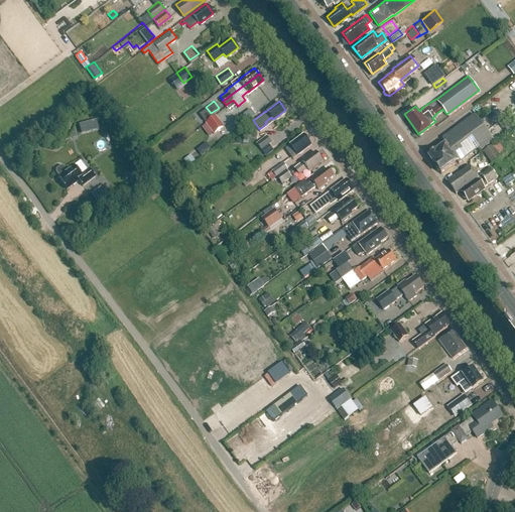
[(244,121),(251,115),(247,110),(240,115),(244,121)]
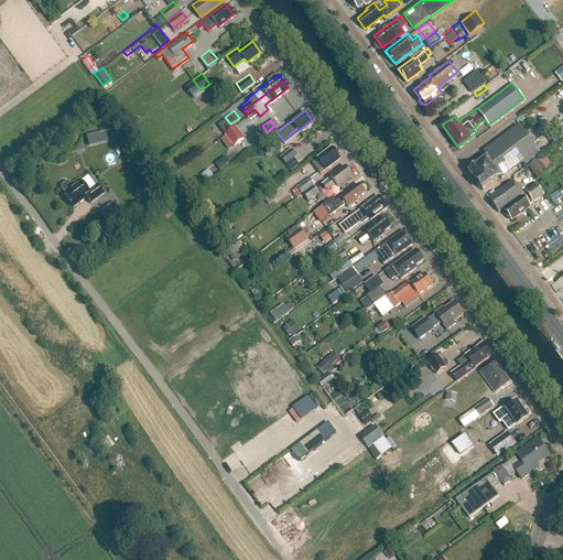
[(224,130),(229,138),(233,143),(244,135),(235,122),(224,130)]
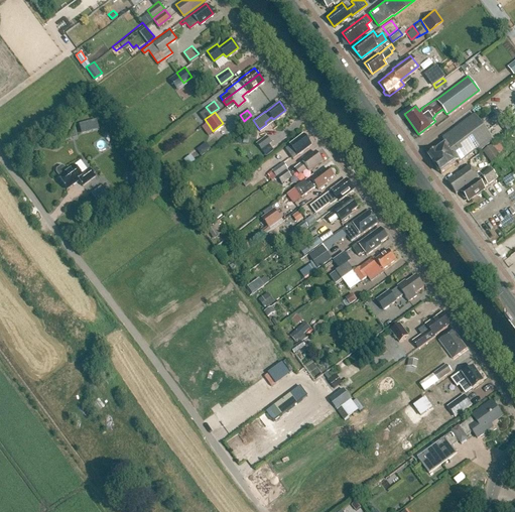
[(474,112),(442,135),(445,141),(435,148),(434,147),(429,151),(430,152),(429,153),(435,161),(441,170),(457,159),(458,161),(473,150),(474,152),(493,138),(474,112)]
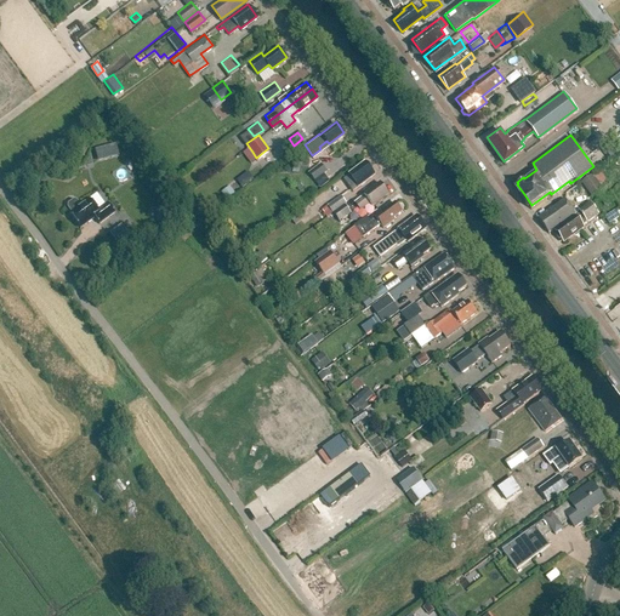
[(85,142),(77,144),(79,153),(87,150),(85,142)]
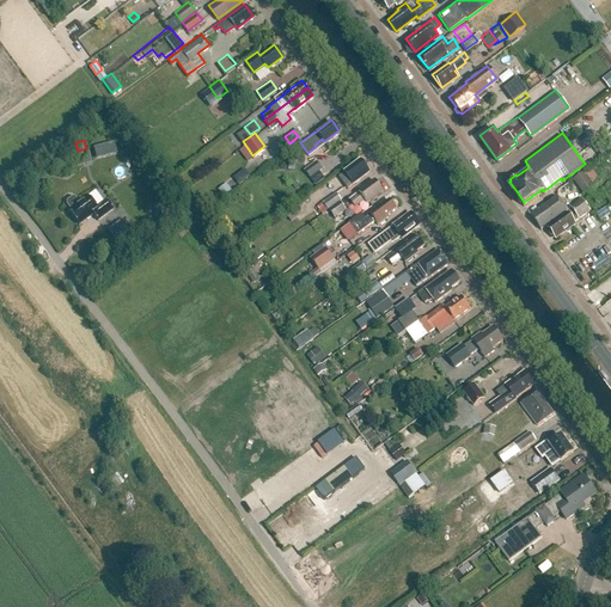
[(304,167),(310,176),(322,166),(316,158),(304,167)]
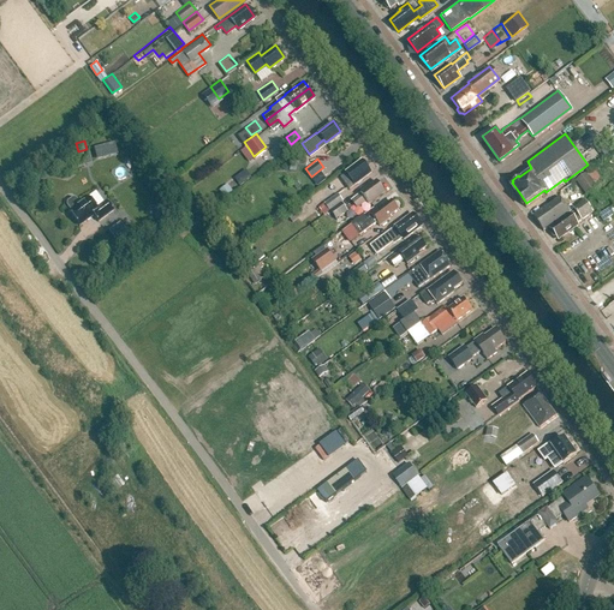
[(349,187),(370,171),(361,159),(339,175),(349,187)]
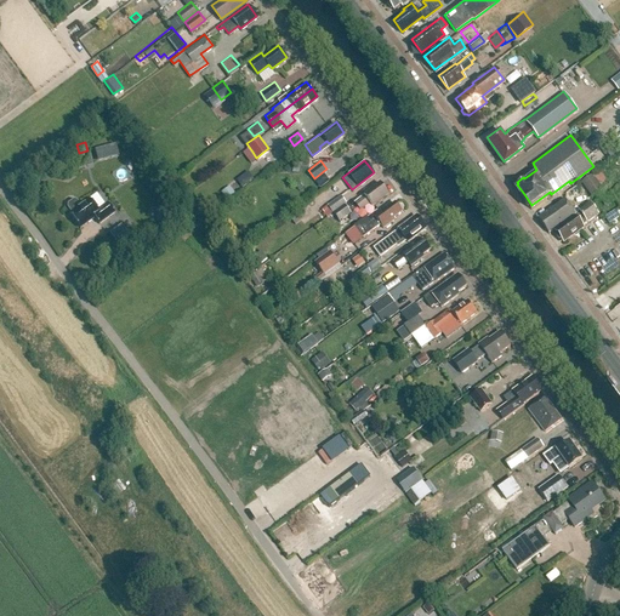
[(240,183),(251,175),(245,167),(234,177),(240,183)]
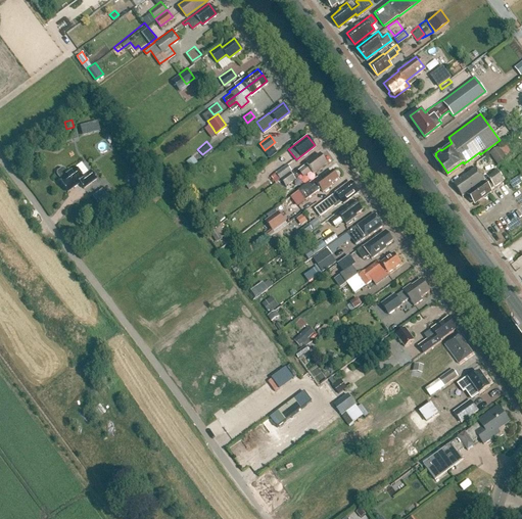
[(506,156),(496,145),(488,151),(497,162),(506,156)]
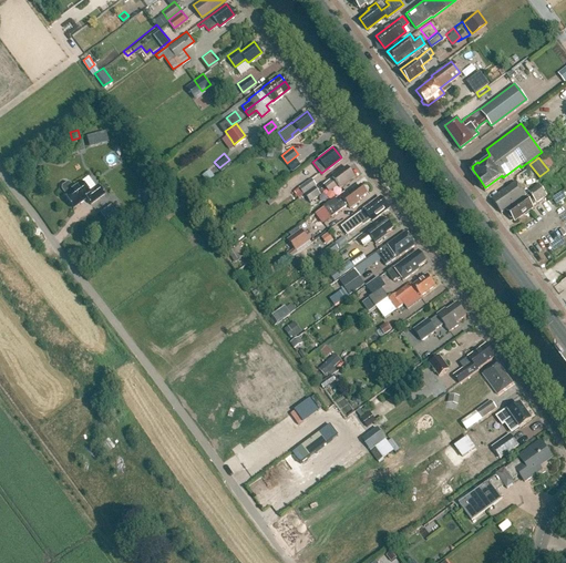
[(328,190),(337,183),(339,187),(354,175),(347,165),(322,183),(328,190)]
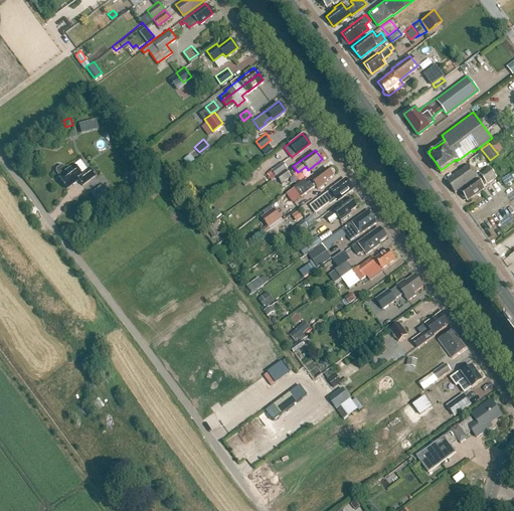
[(58,173),(56,174),(65,187),(77,178),(81,183),(94,174),(88,166),(86,168),(78,158),(65,168),(62,164),(59,163),(55,166),(55,169),(58,173)]
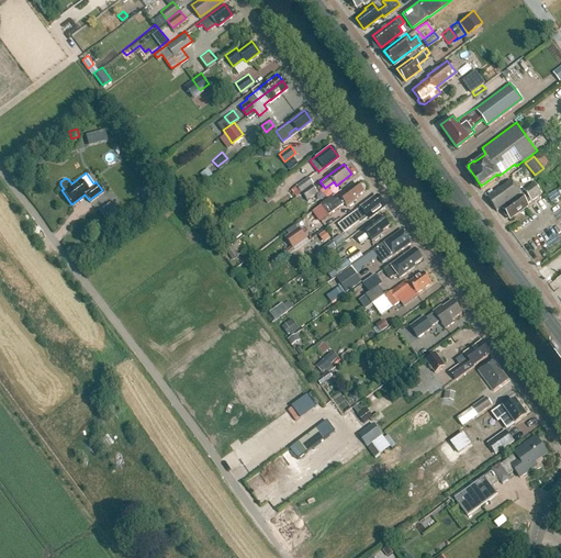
[(307,175),(295,183),(290,188),(295,194),(313,181),(307,175)]
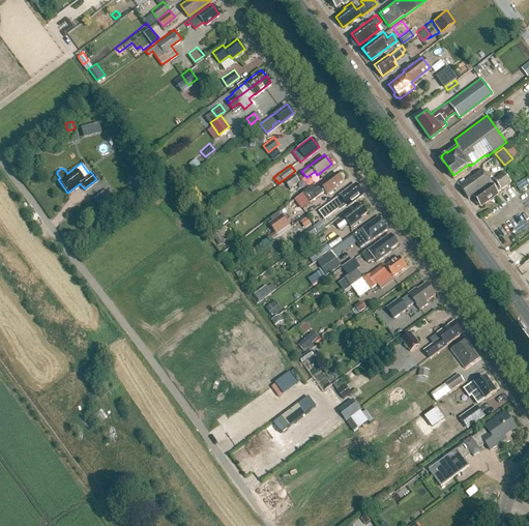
[(467,197),(491,180),(481,168),(459,184),(467,197)]
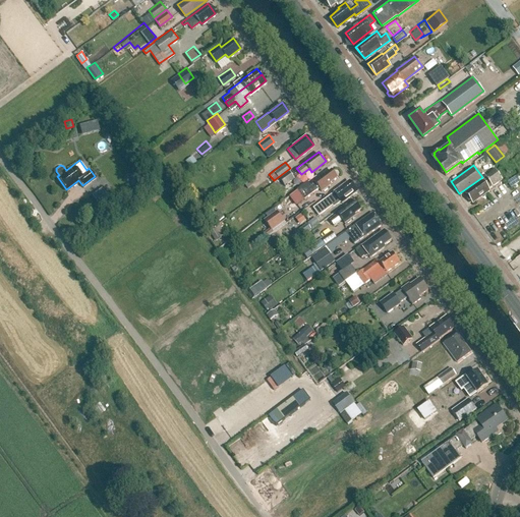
[(331,168),(324,173),(324,172),(309,182),(306,179),(296,187),(303,197),(319,186),(321,189),(331,181),(330,180),(336,175),(331,168)]
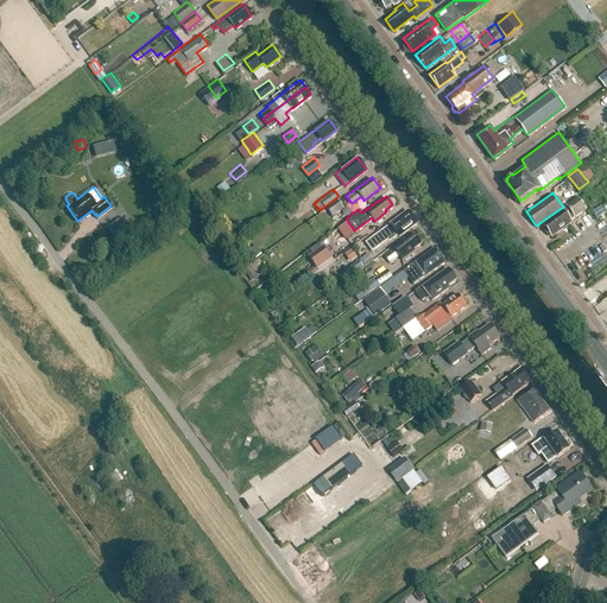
[(566,204),(567,205),(543,223),(551,235),(561,228),(563,228),(567,226),(567,224),(568,223),(567,221),(586,207),(577,196),(566,204)]
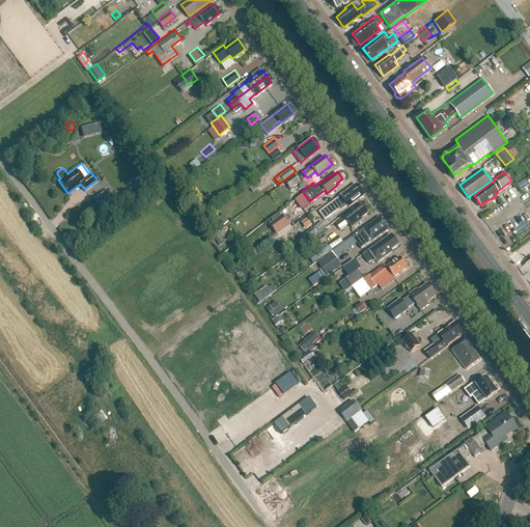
[(145,189),(148,174),(134,172),(132,187),(145,189)]
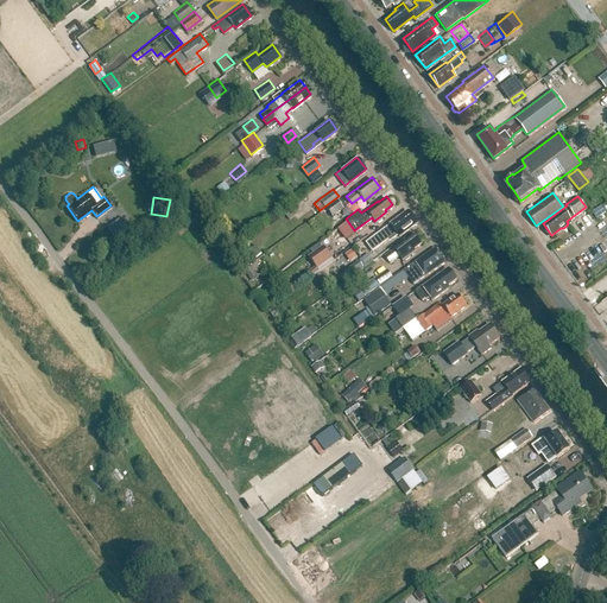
[(336,197),(326,205),(332,214),(343,205),(336,197)]
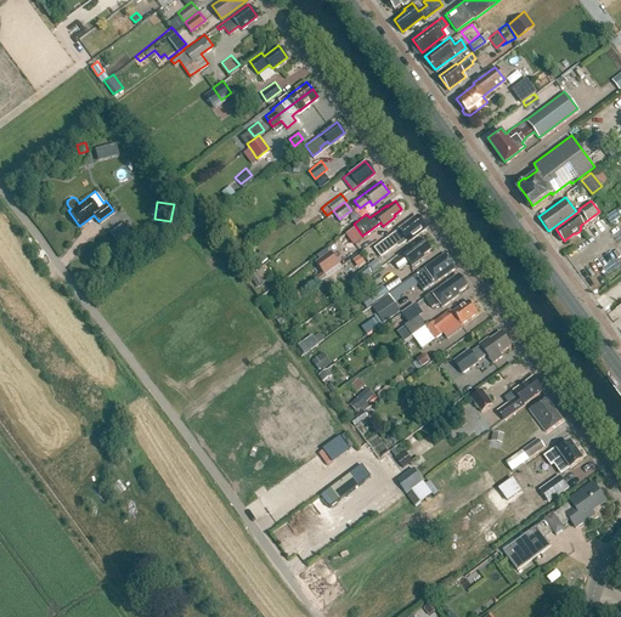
[(289,214),(294,221),(300,218),(294,210),(289,214)]
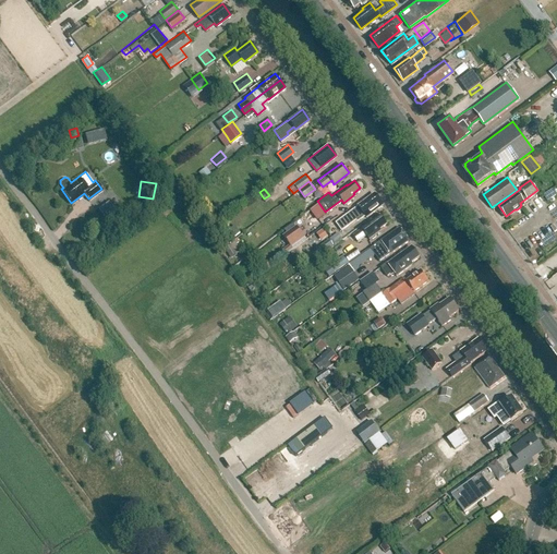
[(363,212),(365,215),(382,203),(373,192),(340,216),(347,225),(363,212)]
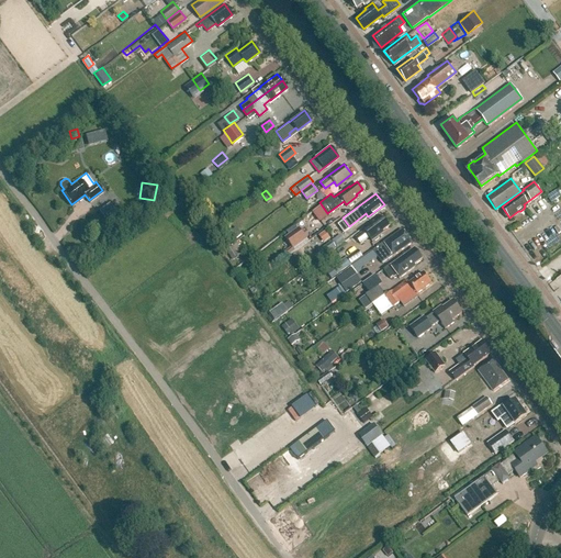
[(97,205),(102,218),(114,212),(109,200),(97,205)]
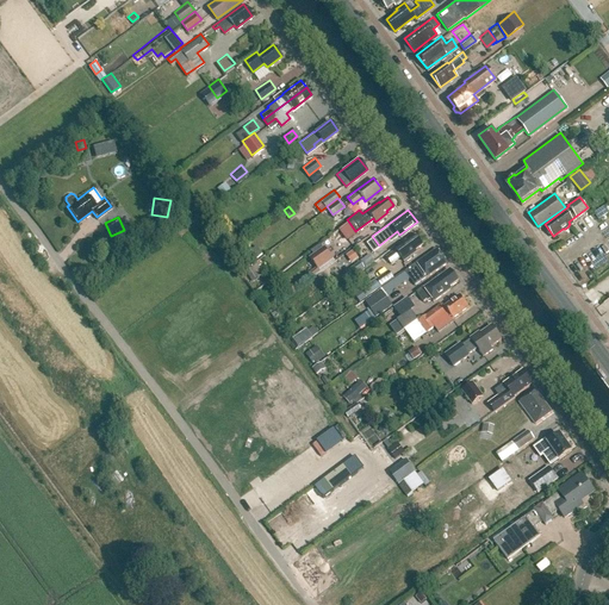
[(410,253),(415,249),(414,248),(422,243),(415,234),(408,239),(406,238),(385,254),(391,261),(399,254),(403,259),(404,257),(406,259),(410,255),(410,253)]
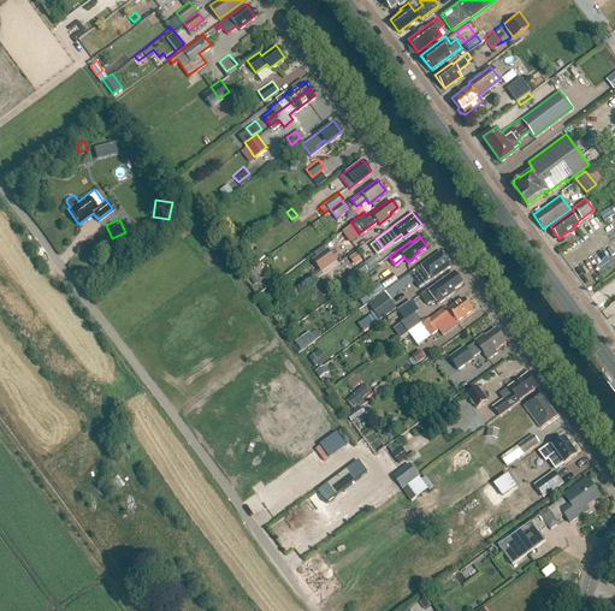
[(258,247),(250,253),(255,260),(264,254),(258,247)]
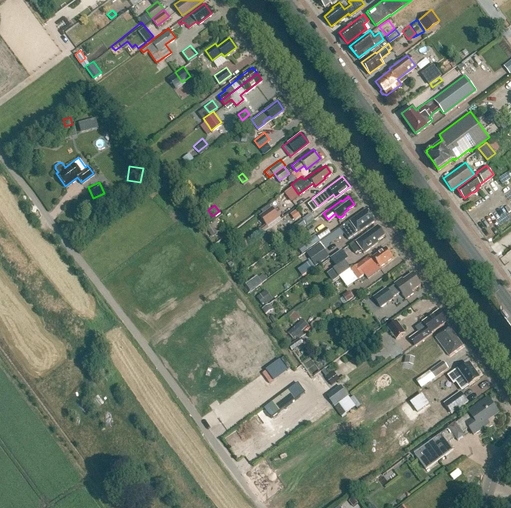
[(271,205),(258,214),(265,223),(260,226),(263,230),(280,217),(279,215),(271,205)]
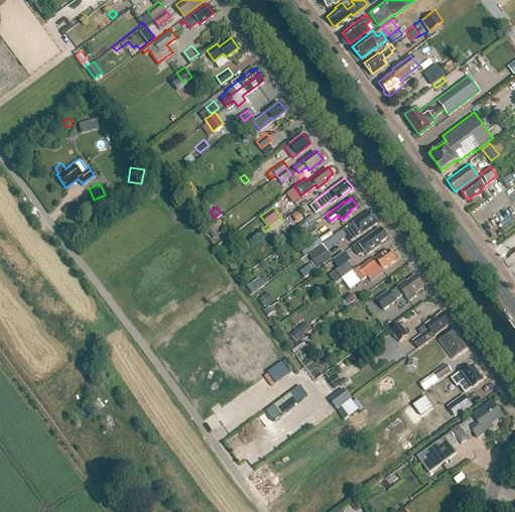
[(296,220),(301,216),(297,209),(291,214),(296,220)]
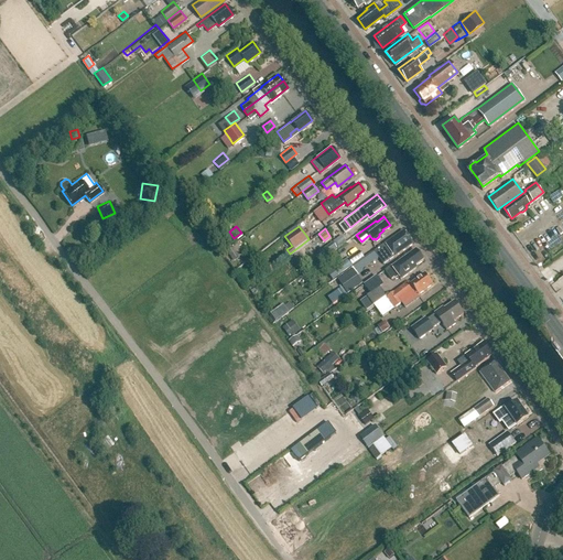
[(388,246),(393,254),(412,241),(403,228),(371,250),(375,255),(388,246)]
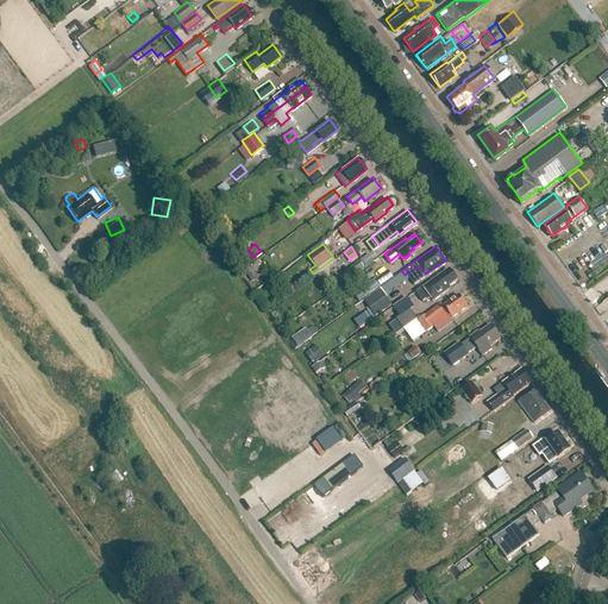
[(358,256),(363,263),(371,257),(367,250),(358,256)]
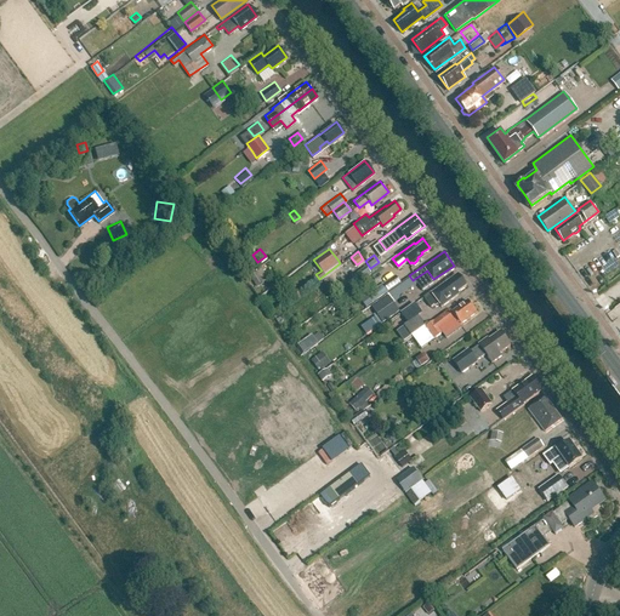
[(262,279),(267,275),(260,263),(255,267),(256,269),(262,279)]
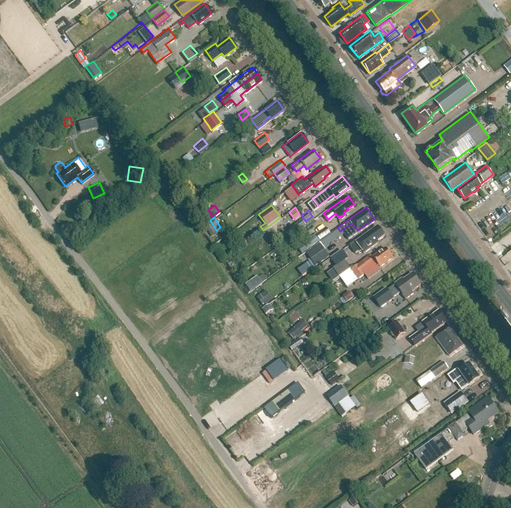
[(296,230),(303,225),(298,219),(291,224),(296,230)]
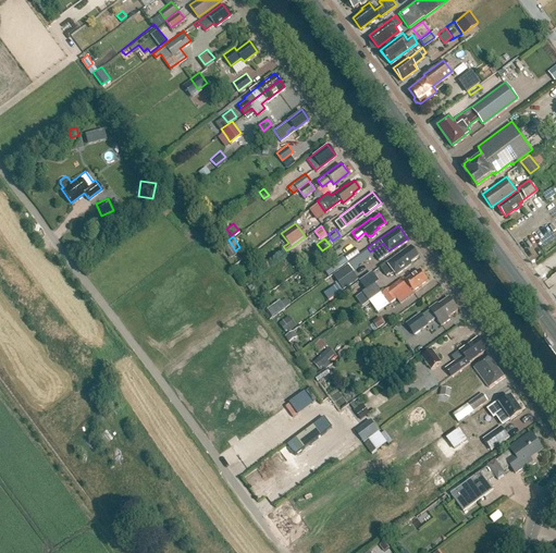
[(235,250),(230,242),(223,246),(229,255),(235,250)]
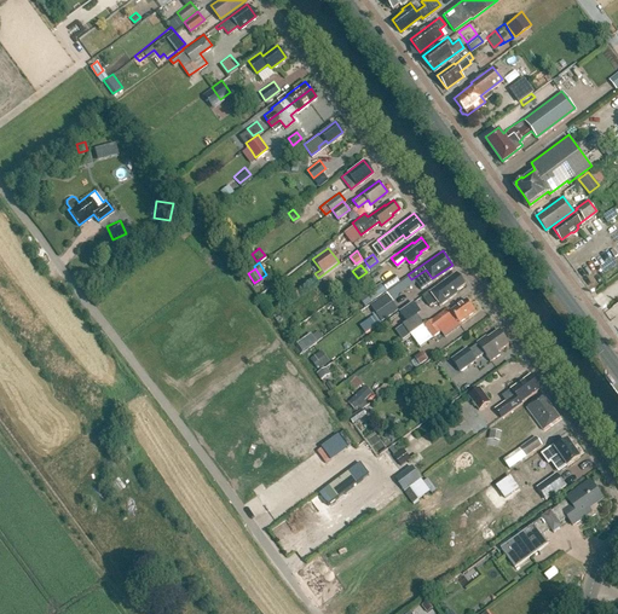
[(393,271),(381,281),(386,288),(399,279),(393,271)]
